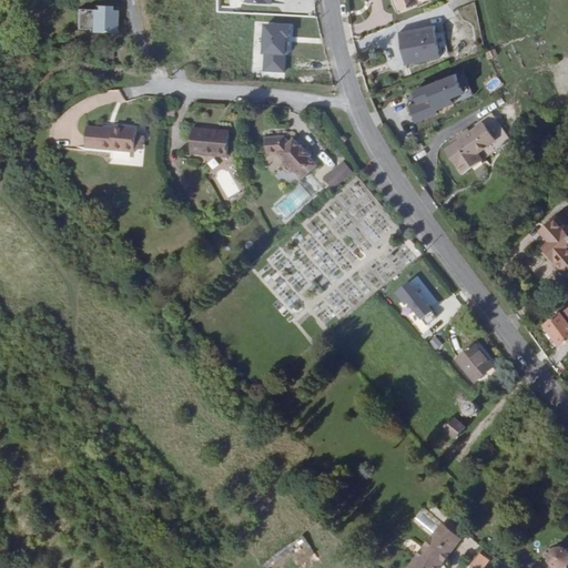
[(77,13),(75,32),(87,32),(87,36),(112,37),(114,16),(108,16),(109,11),(113,11),(113,0),(99,0),(99,10),(92,10),(92,13),(88,13),(77,13)]
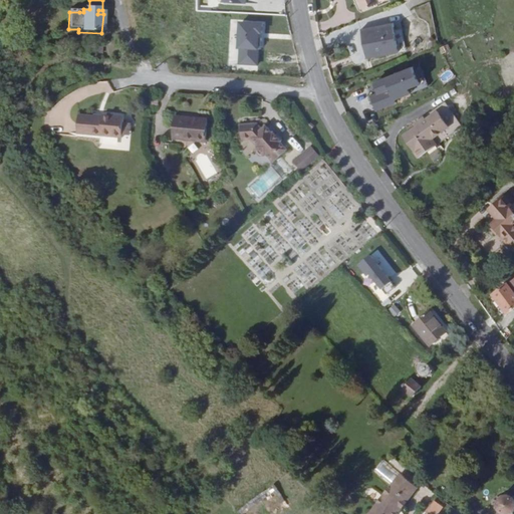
[(355,0),(352,0),(359,13),(361,12),(355,0)]
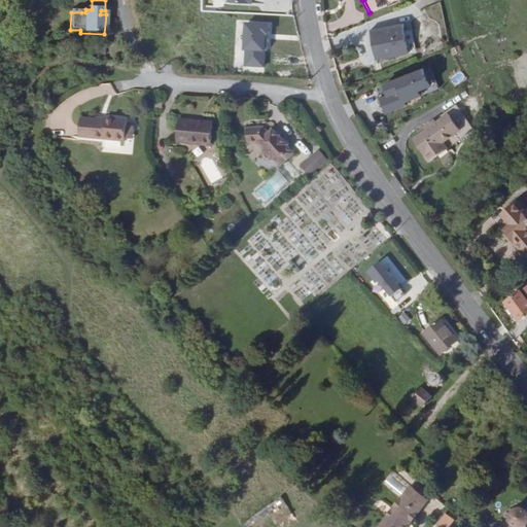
[(364,0),(371,12),(384,7),(380,0),(364,0)]
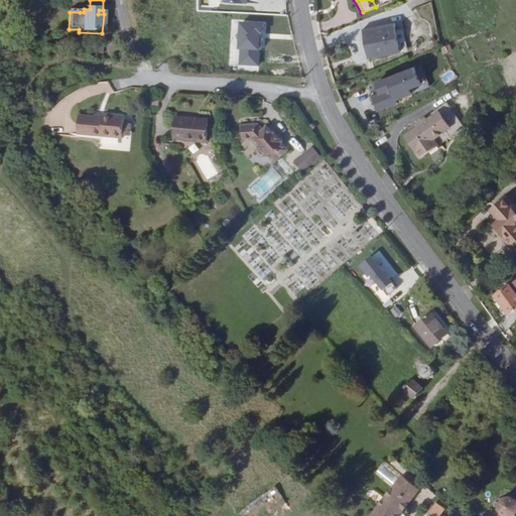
[(398,52),(389,19),(359,27),(368,60),(398,52)]
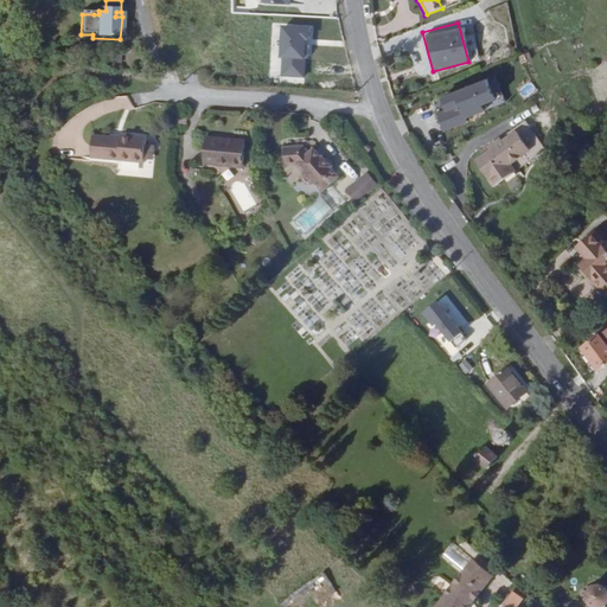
[(278,76),(306,77),(307,25),(279,25),(278,76)]
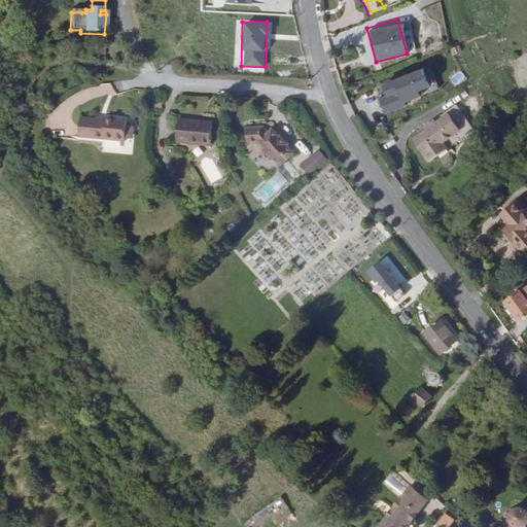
[(429,64),(379,81),(384,94),(378,96),(383,110),(438,91),(429,64)]
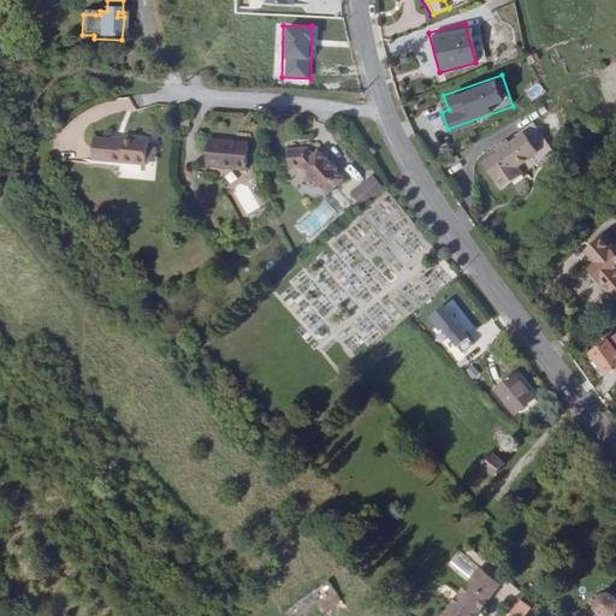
[(480,165),(497,191),(509,184),(504,176),(535,154),(523,136),(508,146),(496,154),(480,165)]
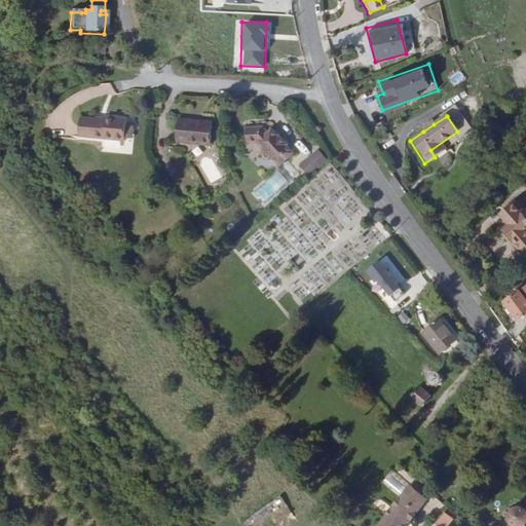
[(91,120),(77,119),(76,138),(120,142),(120,138),(122,127),(122,119),(102,117),(102,121),(91,120)]
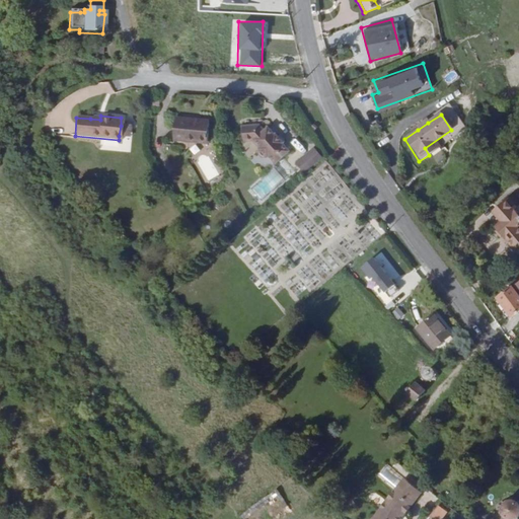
[(203,144),(205,124),(183,123),(183,120),(172,118),(170,141),(203,144)]
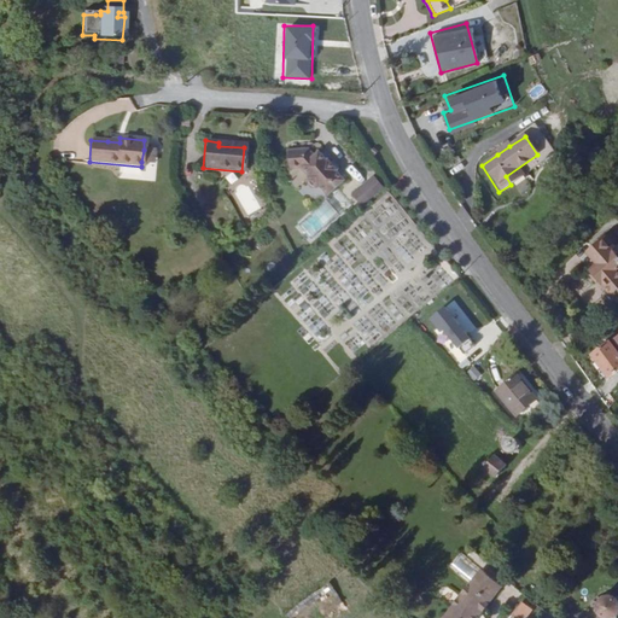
[(495,152),(497,155),(509,146),(507,143),(495,152)]
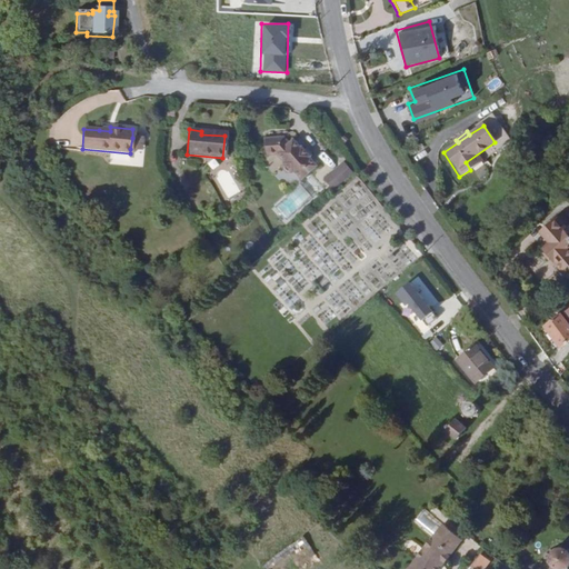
[(299,181),(315,168),(308,160),(309,159),(300,149),(299,150),(292,141),(290,143),(286,138),(267,138),(267,155),(277,155),(283,163),(282,165),(281,170),(285,175),(290,175),(292,172),(299,181)]
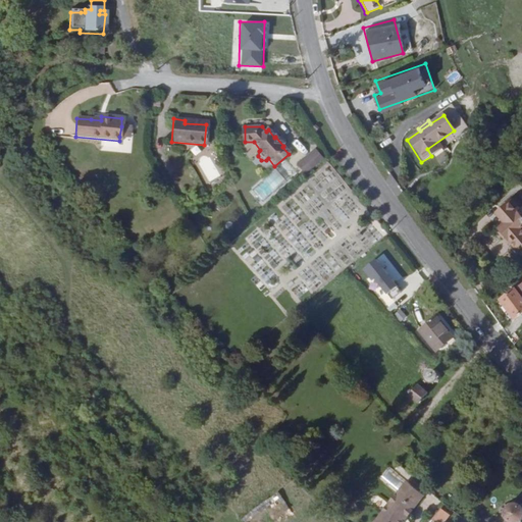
[(427,149),(431,156),(458,138),(454,131),(427,149)]
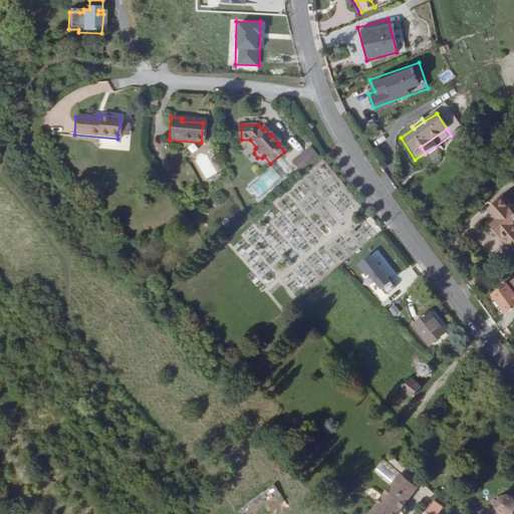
[(299,162),(307,171),(319,161),(314,151),(299,162)]
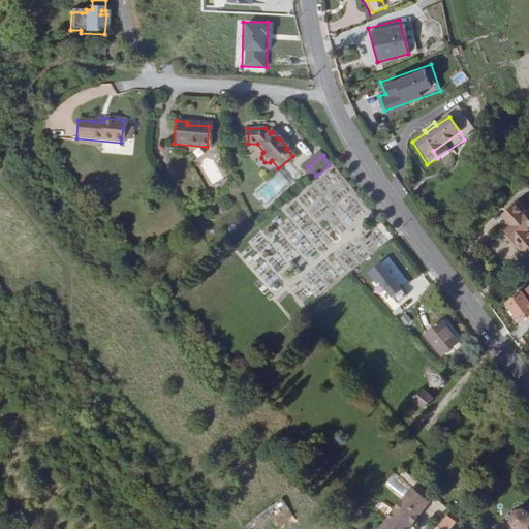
[(266,205),(289,182),(278,170),(254,192),(266,205)]
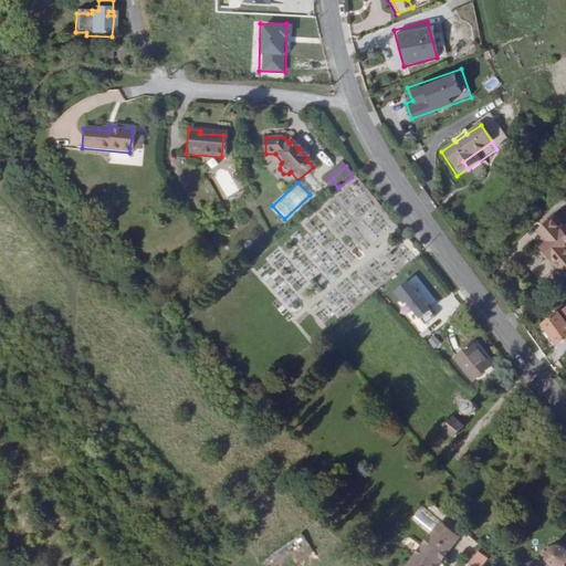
[(540,230),(541,231),(557,218),(556,216),(540,230)]
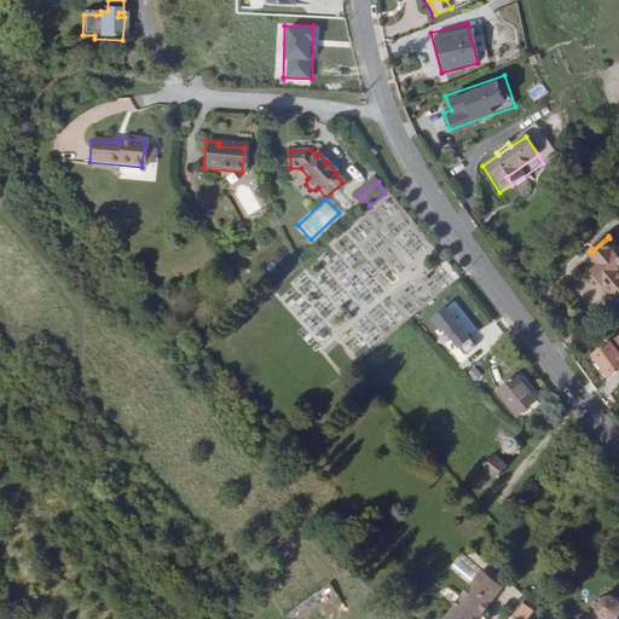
[(588,275),(614,305),(618,299),(618,277),(618,276),(618,275),(618,264),(611,255),(618,248),(609,238),(591,253),(601,264),(588,275)]
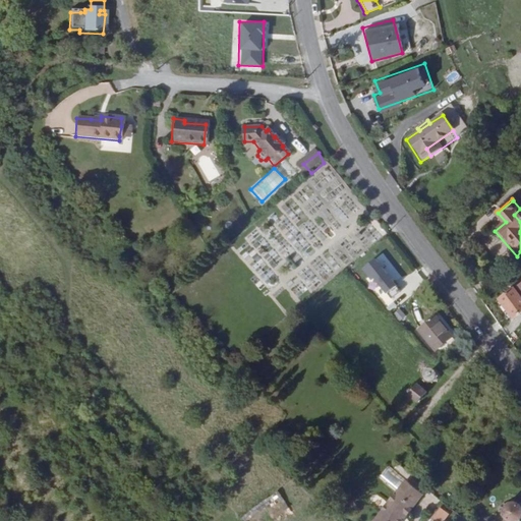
[(414,286),(388,262),(370,276),(398,304),(414,286)]
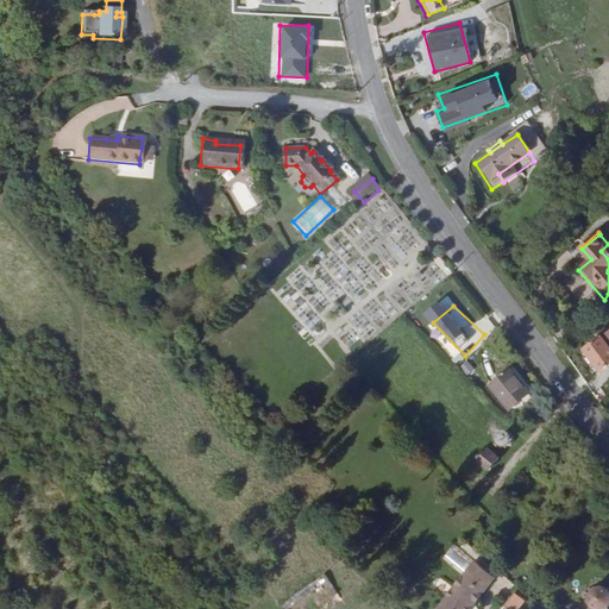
[(416,307),(408,312),(418,326),(425,321),(416,307)]
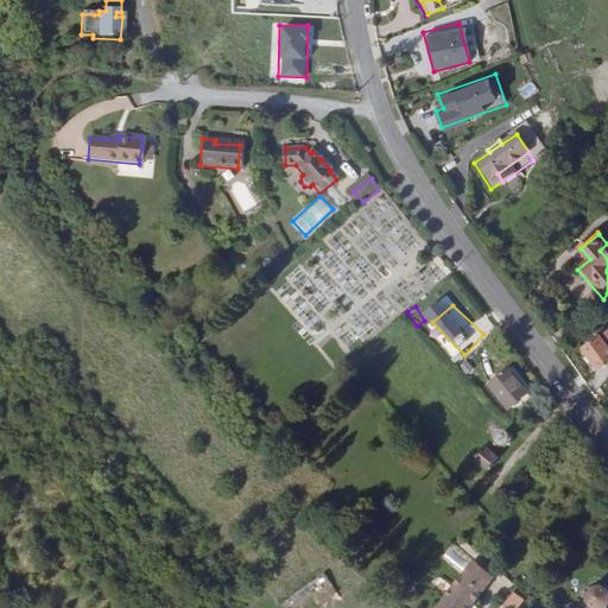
[(569,322),(577,324),(580,316),(571,314),(569,322)]
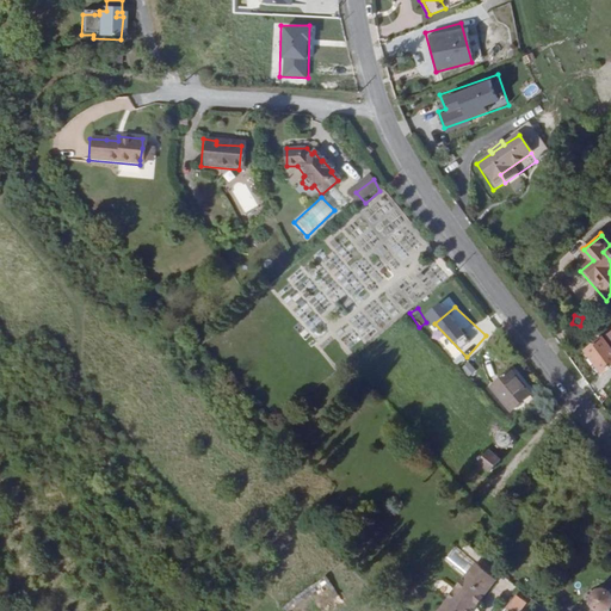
[(610,364),(610,331),(580,355),(596,376),(610,364)]
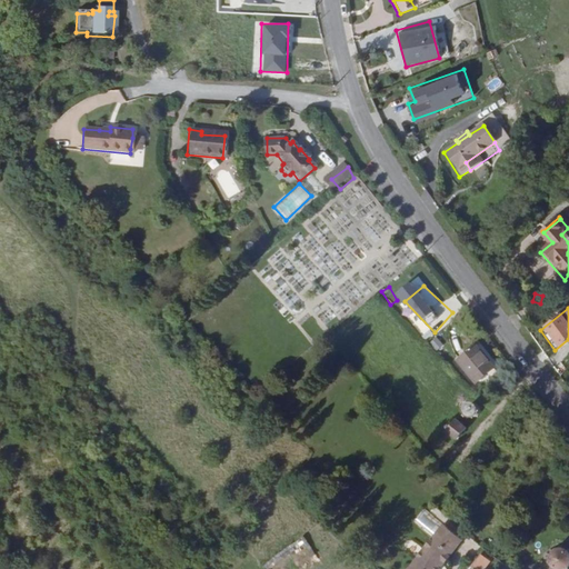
[(495,365),(476,342),(457,358),(477,380),(495,365)]
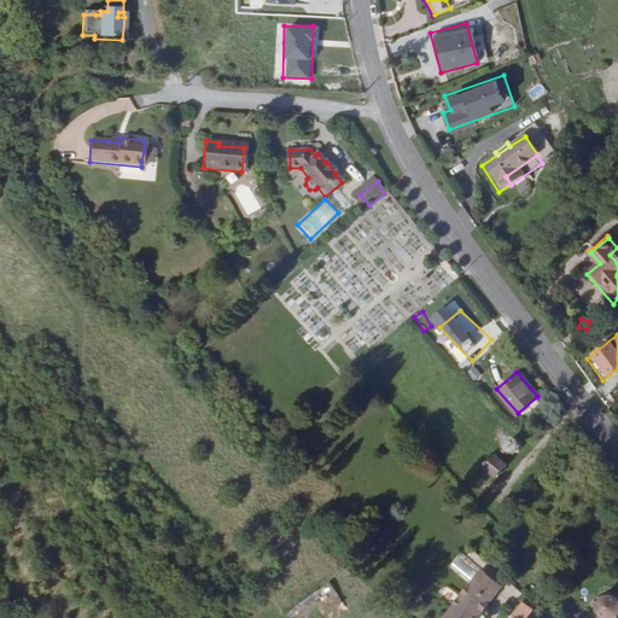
[(490,456),(481,468),(491,479),(502,466),(490,456)]
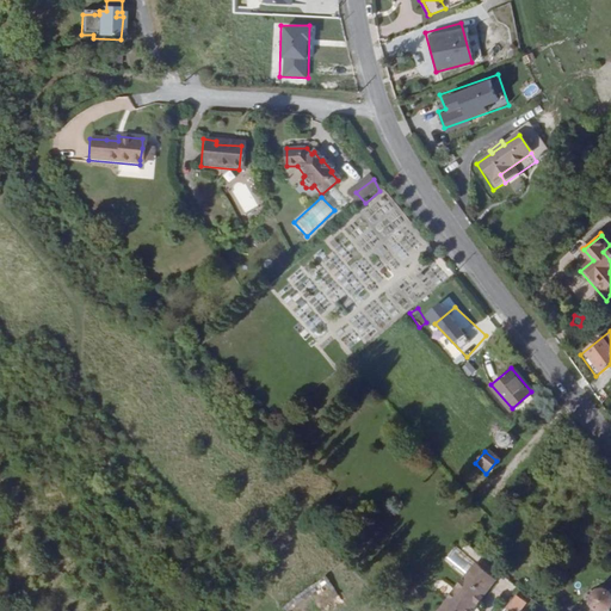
[(486,474),(475,463),(464,475),(477,486),(487,474),(486,474)]
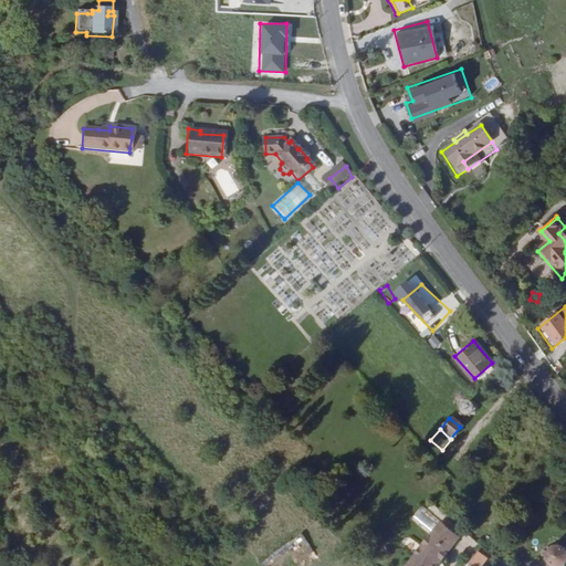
[(443,522),(407,565),(438,565),(462,536),(443,522)]
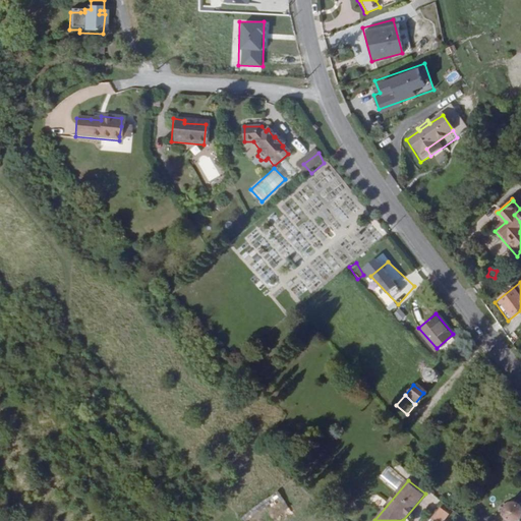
[(506,520),(517,520),(518,518),(520,516),(520,498),(519,499),(514,498),(514,497),(512,497),(512,498),(509,500),(508,499),(507,501),(506,504),(504,504),(504,506),(505,506),(505,509),(503,510),(504,512),(505,512),(506,514),(509,516),(506,520)]
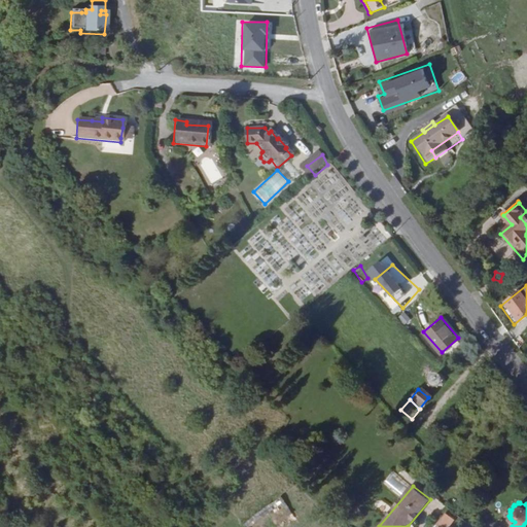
[(442,514),(432,524),(435,526),(441,526),(449,519),(442,514)]
